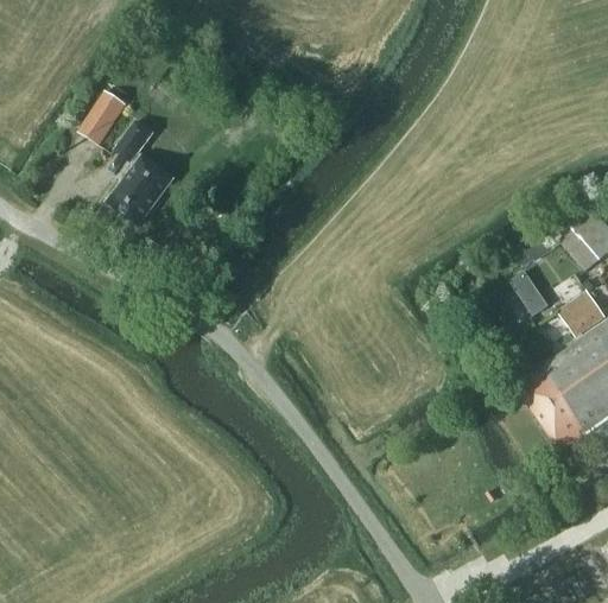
[(99,145),(126,102),(103,88),(76,131),(99,145)]
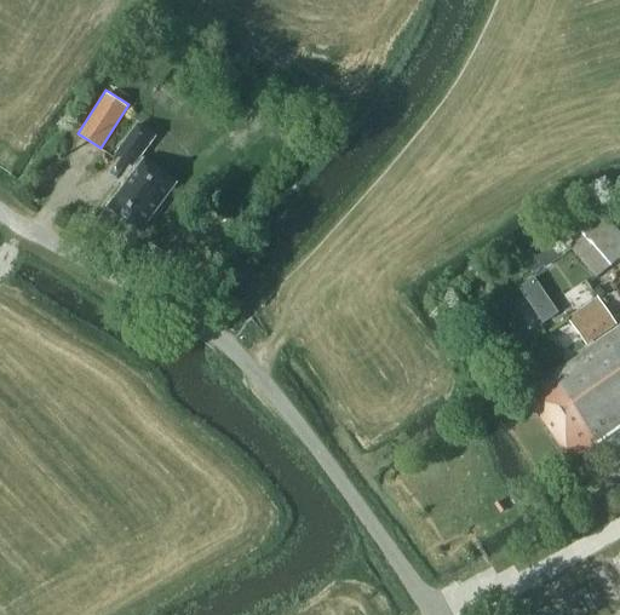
[(137,120),(114,151),(133,166),(135,165),(136,166),(105,206),(139,231),(178,180),(144,155),(143,156),(142,155),(158,134),(137,120)]
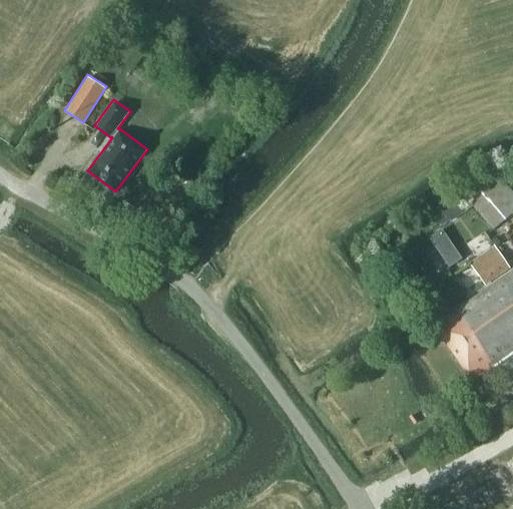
[(512,189),(510,186),(498,172),(467,197),(493,228),(512,211),(512,189)]
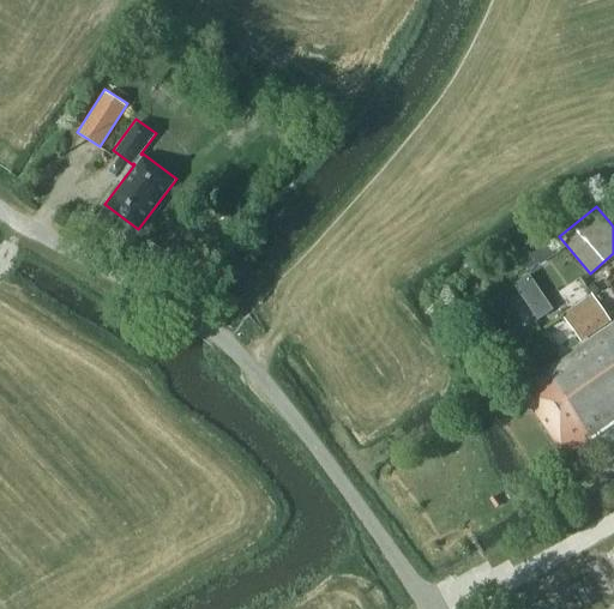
[(528,269),(558,249),(545,228),(515,247),(528,269)]
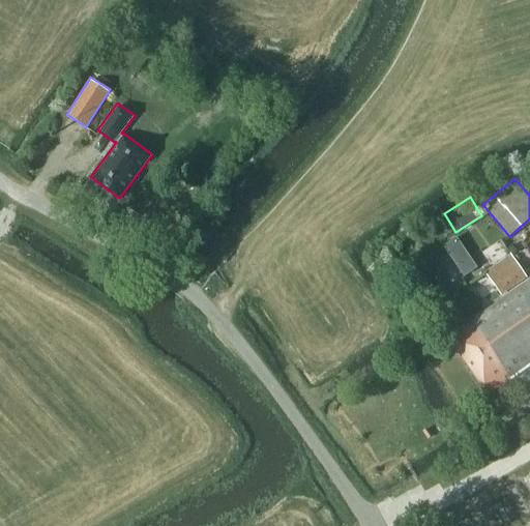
[(476,265),(457,236),(444,244),(464,273),(476,265)]
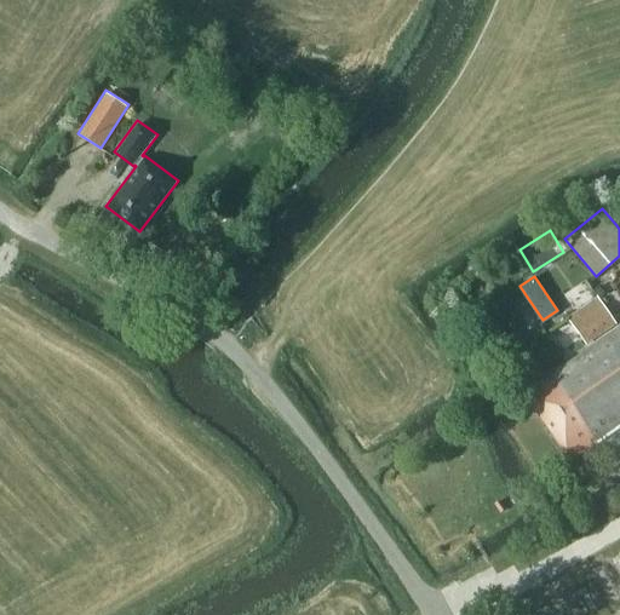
[(586,342),(616,321),(597,294),(568,315),(586,342)]
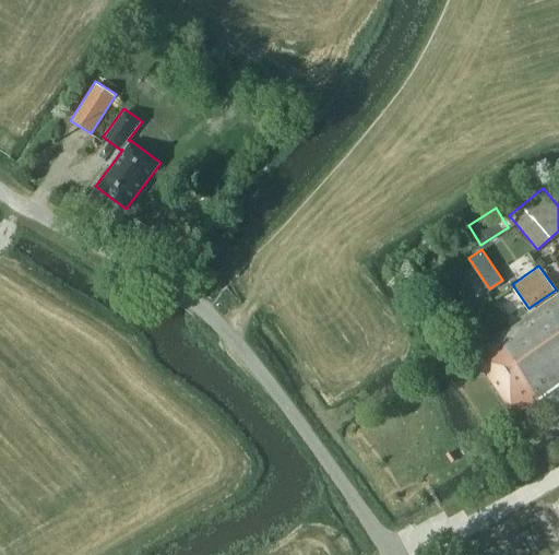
[(558,295),(473,354),(514,414),(558,382),(558,295)]
